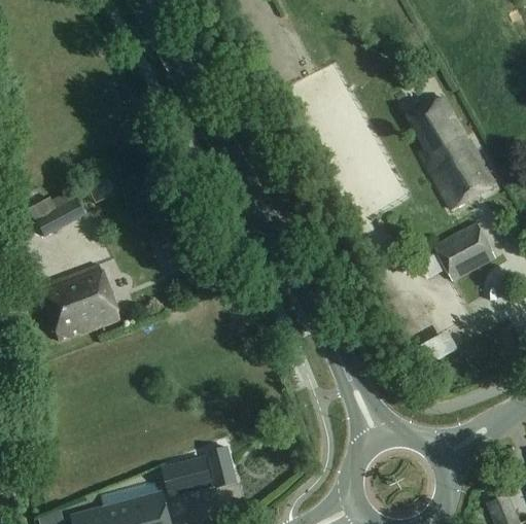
[(455,205),(501,180),(476,133),(469,137),(446,93),(411,112),(428,143),(423,146),(455,205)]
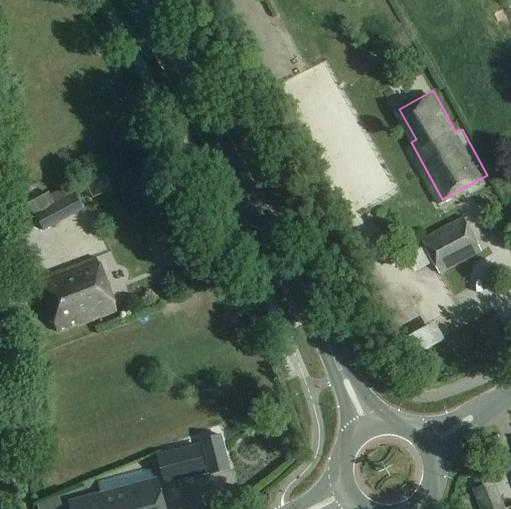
[(26,202),(32,212),(42,230),(82,208),(72,190),(70,192),(66,184),(48,193),(47,191),(26,202)]
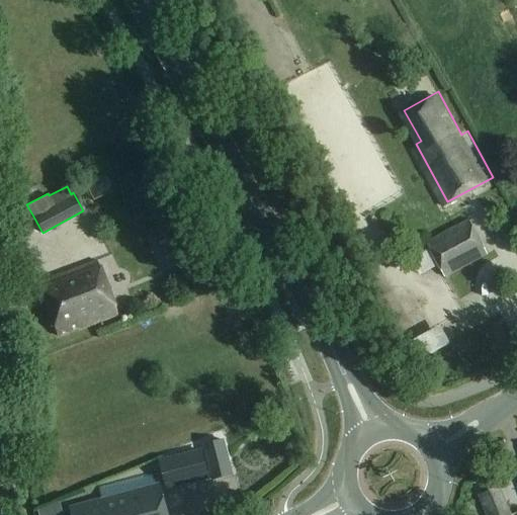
[(487,253),(468,218),(425,241),(429,247),(437,264),(444,276),(487,253)]
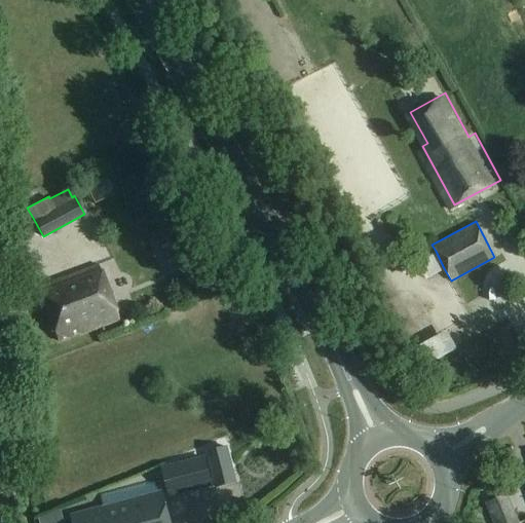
[(66,247),(57,230),(39,239),(48,257),(66,247)]
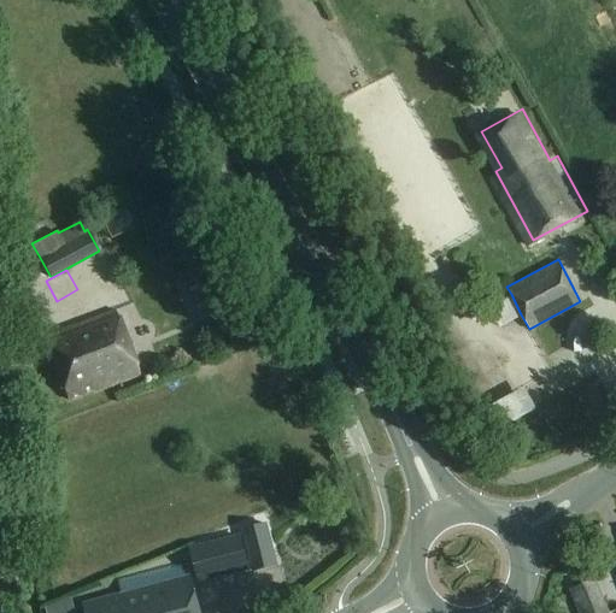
[(511,294),(487,306),(498,326),(521,314),(511,294)]
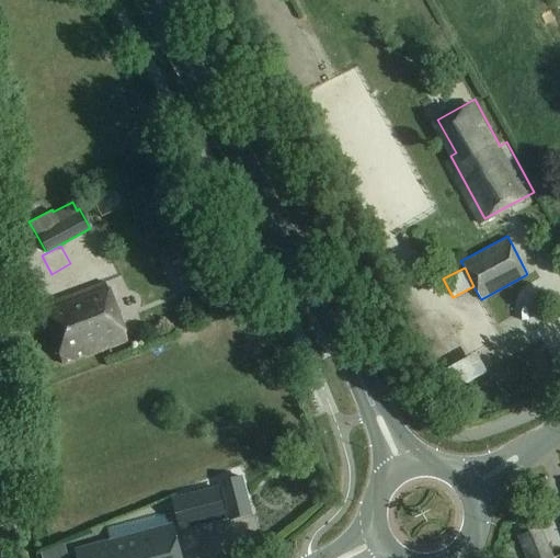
[(125,339),(103,281),(41,305),(61,361),(83,353),(83,354),(125,339)]
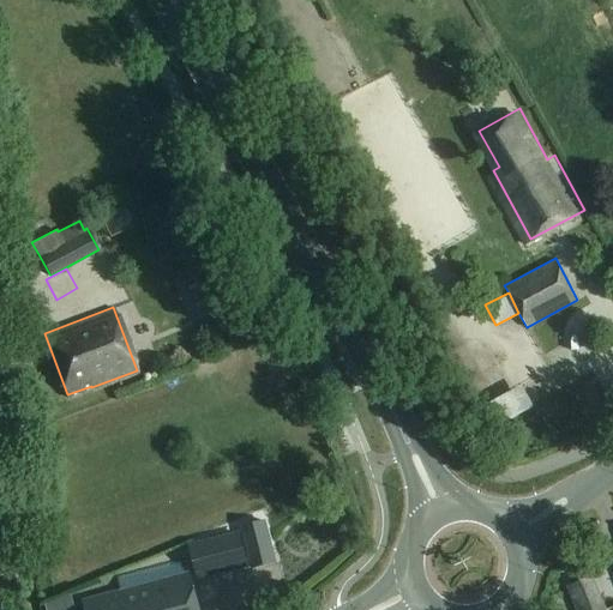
[(578,348),(566,350),(574,378),(586,374),(578,348)]
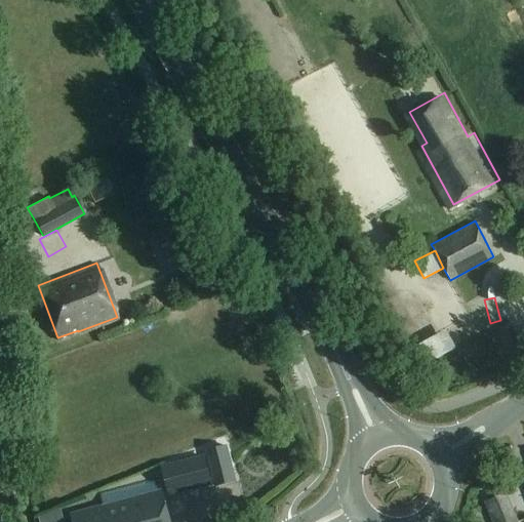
[(523,330),(515,336),(523,353),(523,352),(523,330)]
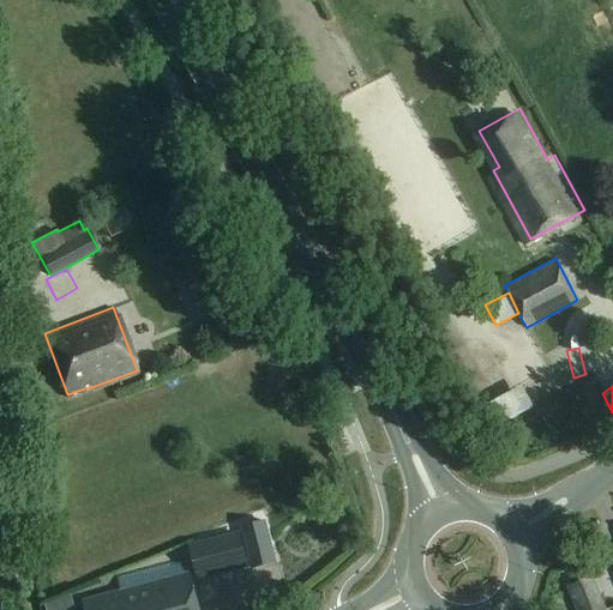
[(251,568),(276,562),(264,518),(239,525),(251,568)]
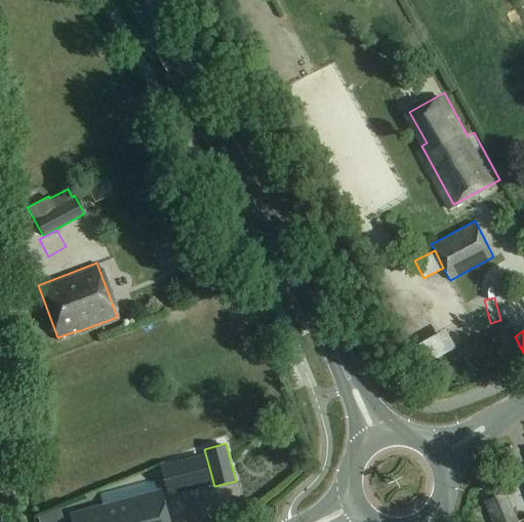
[(212,482),(205,454),(160,466),(167,493),(212,482)]
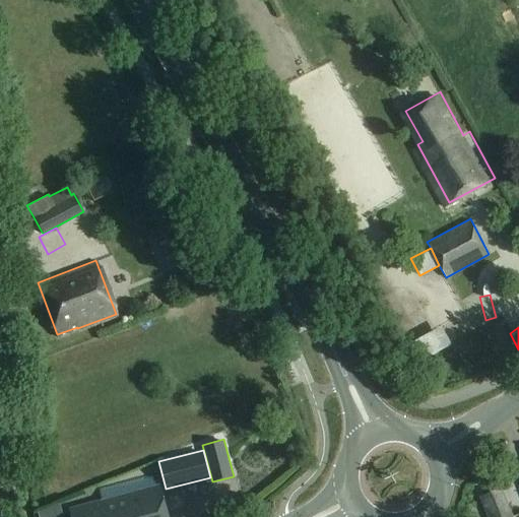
[(168,516),(159,486),(154,487),(150,474),(101,488),(104,500),(70,509),(71,516),(168,516)]
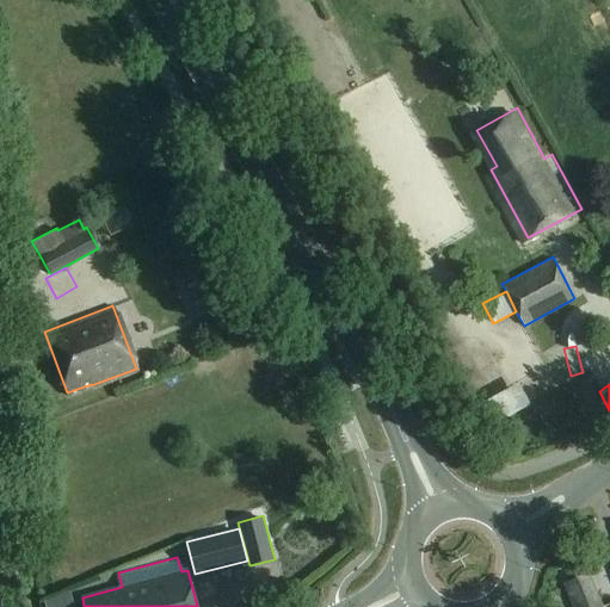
[(562,582),(572,606),(603,606),(590,571),(562,582)]
